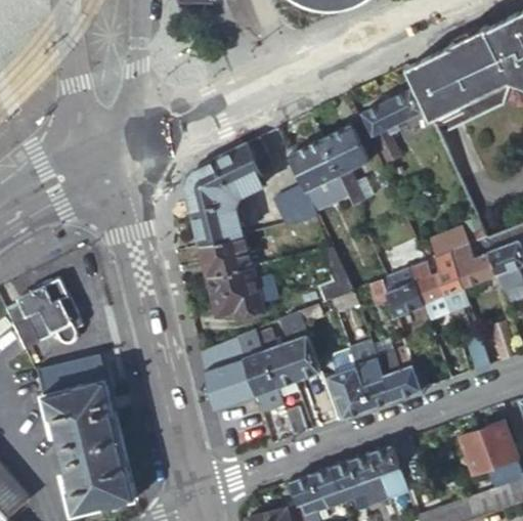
[(348,8),(362,4),(371,0),(296,0),(298,1),(303,3),(307,5),(317,8),(322,9),(328,10),(333,10),(343,9),(348,8)]
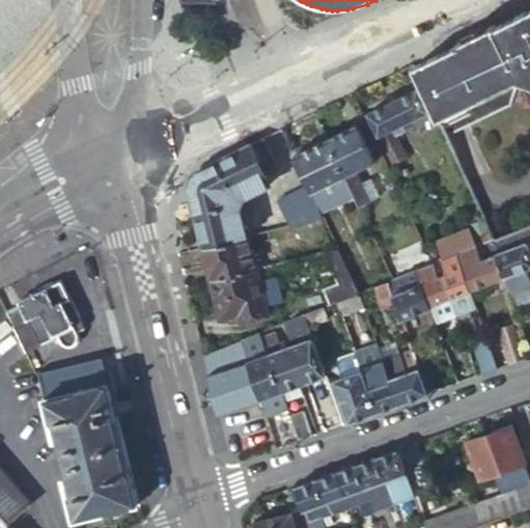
[(422,65),(415,68),(445,137),(507,108),(517,83),(529,87),(529,15),(443,55),(422,65)]
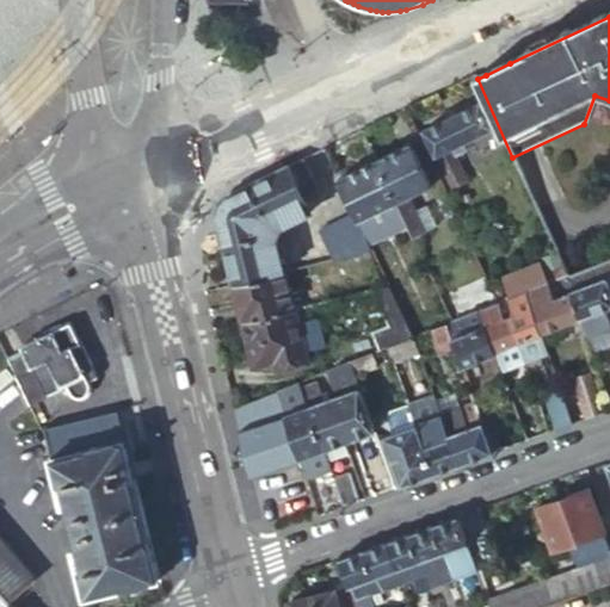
[(450,150),(493,130),(480,104),(423,131),(449,191),(464,184),(450,150)]
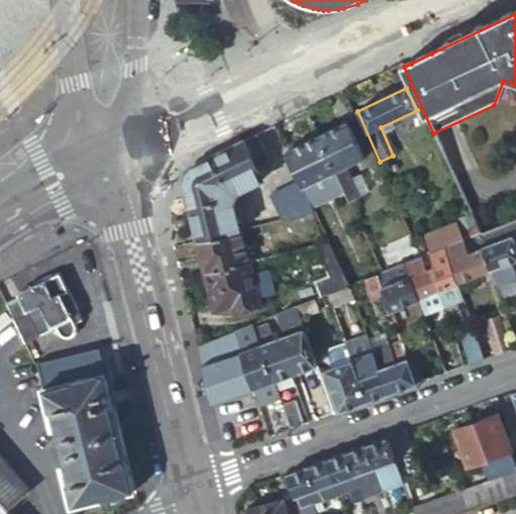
[(348,123),(318,136),(343,193),(348,204),(360,199),(353,184),(346,168),(365,160),(348,123)]
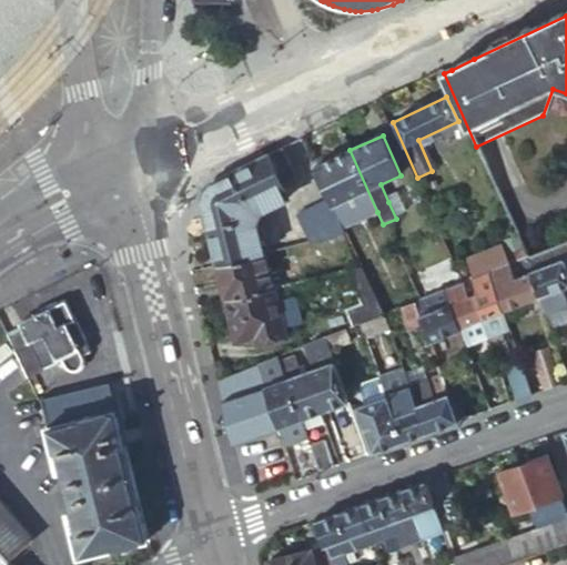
[(295,175),(282,149),(251,163),(233,172),(211,183),(205,188),(203,192),(202,197),(201,201),(203,210),(205,219),(216,264),(263,253),(255,223),(260,213),(286,200),(281,188),(294,181),(295,175)]
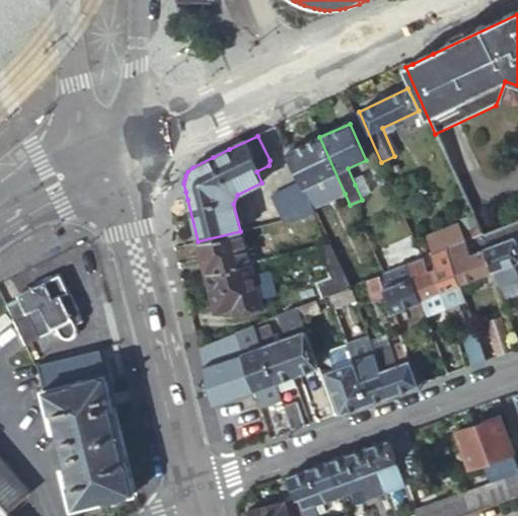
[(345,194),(319,137),(286,152),(300,182),(304,190),(325,179),(335,199),(345,194)]
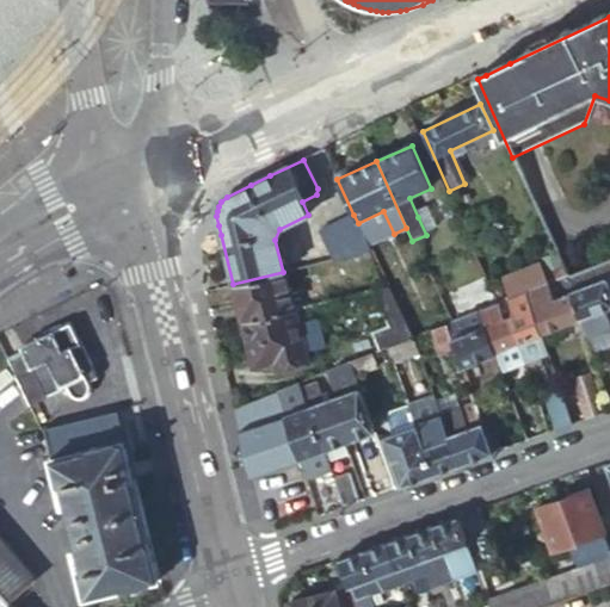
[(369,246),(394,234),(383,211),(358,223),(369,246)]
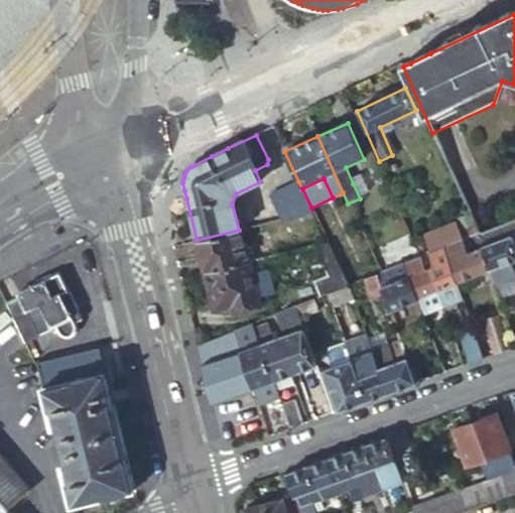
[(359,180),(353,183),(360,199),(366,196),(359,180)]
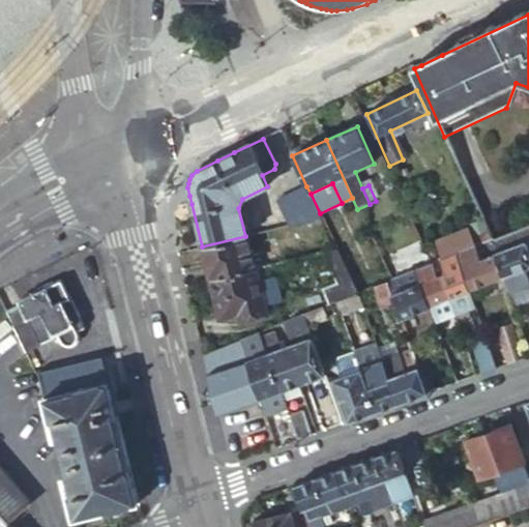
[(288,226),(322,217),(320,213),(311,194),(306,186),(276,201),(288,226)]
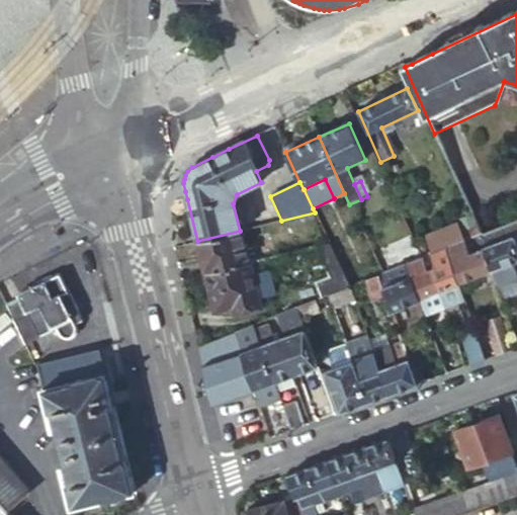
[(516,236),(516,226),(515,221),(480,235),(477,236),(490,272),(495,288),(516,280),(510,264),(516,261),(516,253),(512,238),(516,236)]
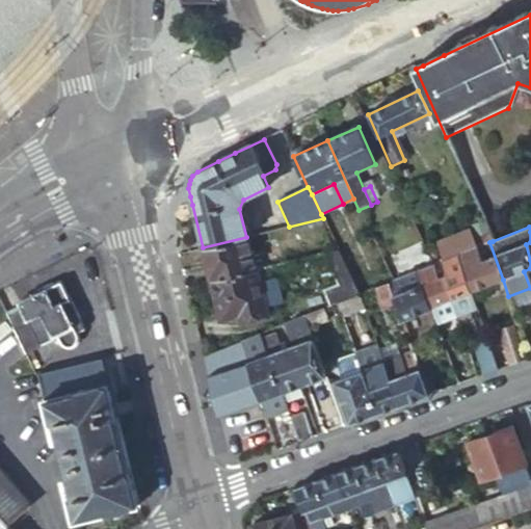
[(455,256),(475,248),(475,247),(474,242),(469,231),(435,243),(442,261),(455,256)]
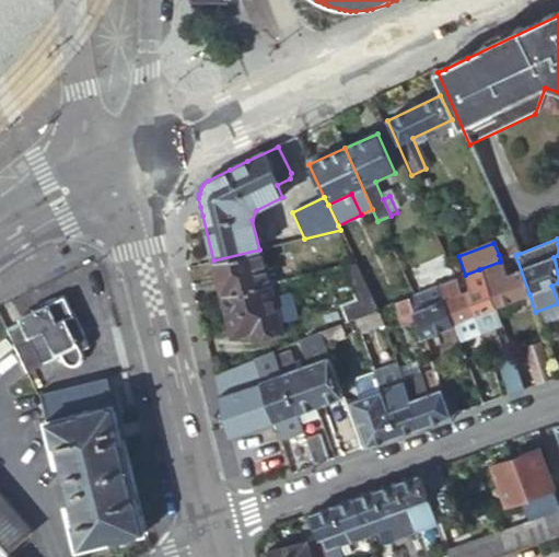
[(515,255),(519,254),(516,247),(510,250),(511,251),(499,255),(500,260),(515,255)]
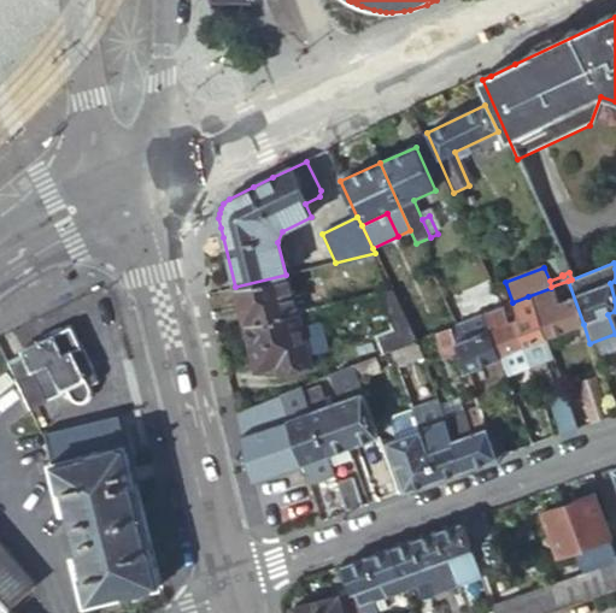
[(235,287),(245,325),(294,313),(286,275),(235,287)]
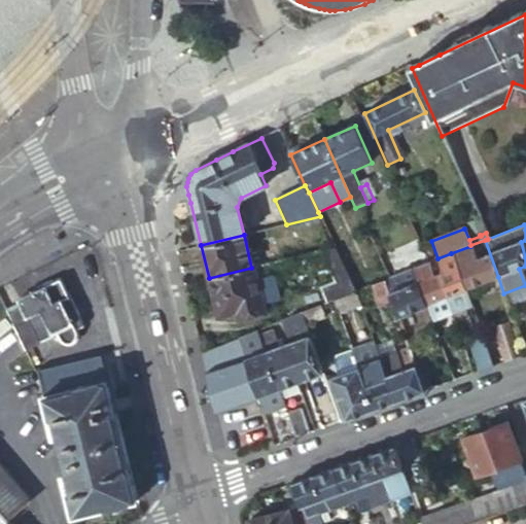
[(498,277),(485,240),(470,245),(470,246),(484,283),(498,277)]
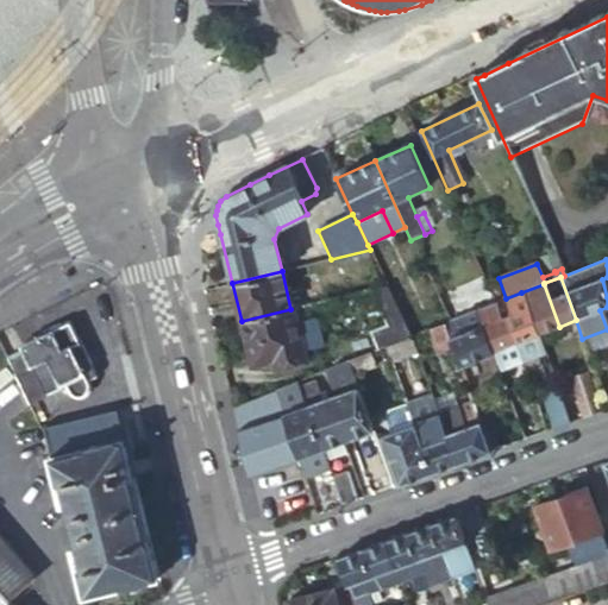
[(537,335),(559,327),(544,284),(521,292),(537,335)]
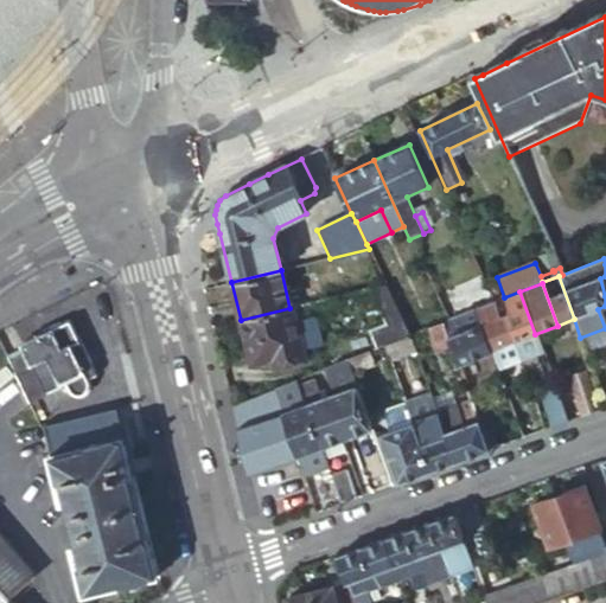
[(409,335),(386,286),(370,289),(371,294),(361,299),(368,315),(378,309),(384,325),(369,332),(376,348),(377,347),(383,346),(409,335)]
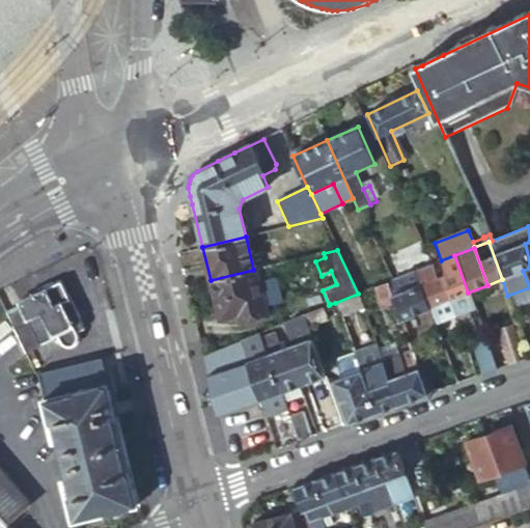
[(385,269),(390,280),(417,270),(429,265),(424,253),(385,269)]
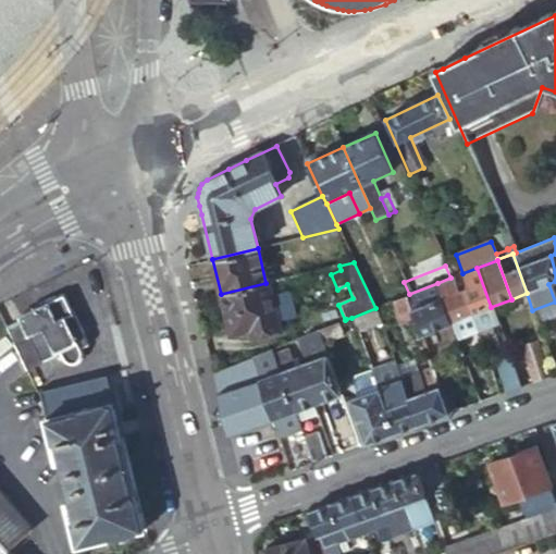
[(495,321),(491,307),(477,268),(462,273),(456,275),(474,329),(495,321)]
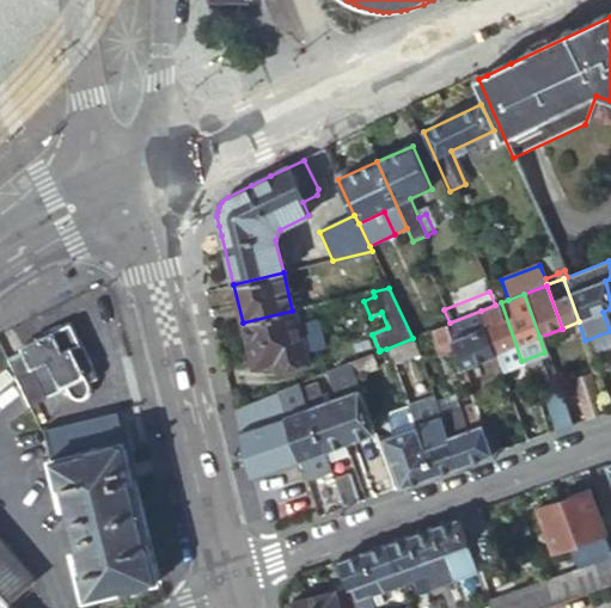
[(521,361),(501,302),(495,305),(481,311),(496,356),(500,368),(521,361)]
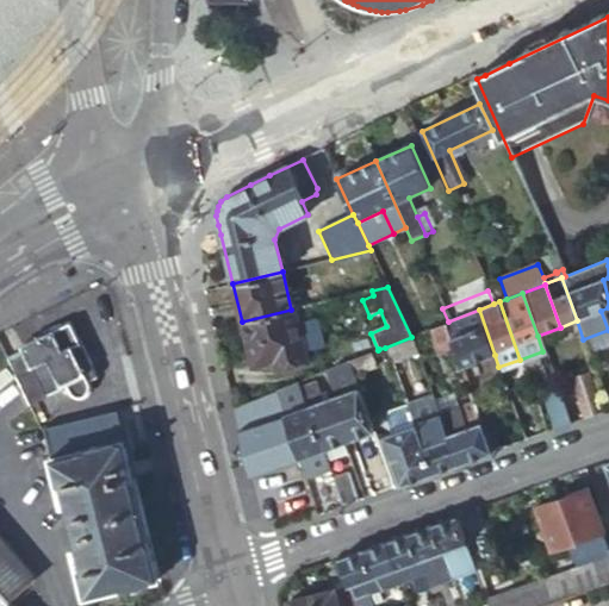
[(291,310),(242,322),(247,345),(247,349),(247,353),(248,356),(250,361),(253,363),(253,366),(274,361),(277,370),(305,363),(302,353),(294,323),(291,310)]
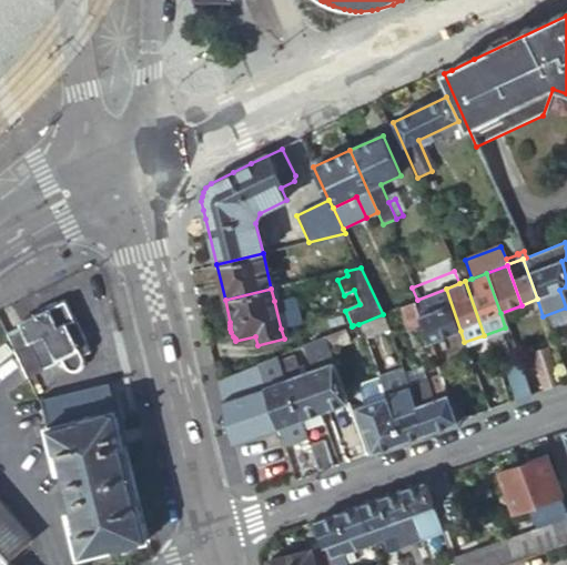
[(422,323),(428,343),(461,331),(446,289),(417,300),(414,302),(422,323)]
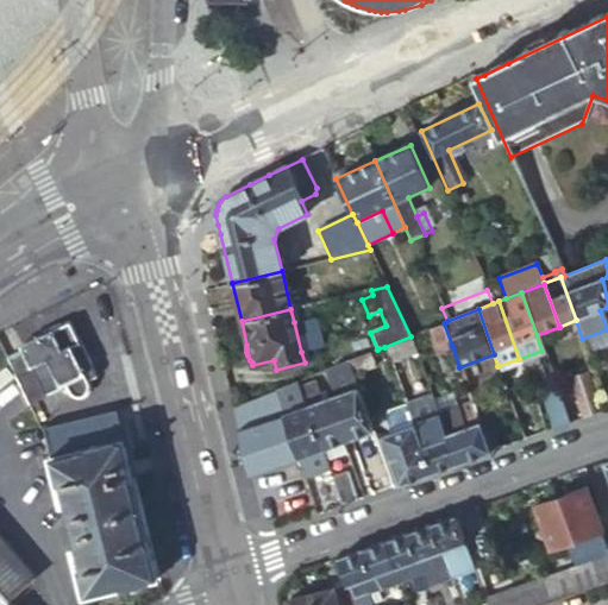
[(314,317),(294,322),(301,352),(321,347),(314,317)]
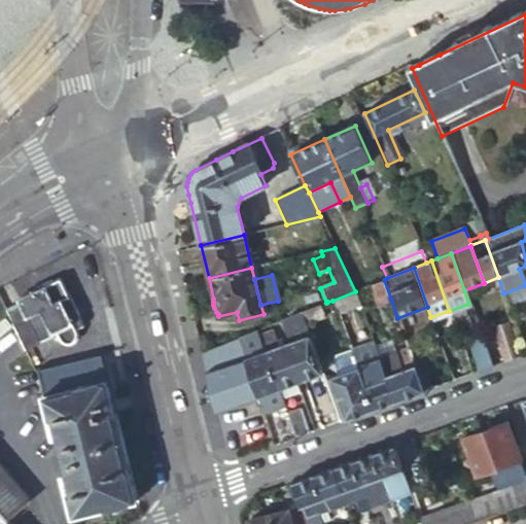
[(379,305),(391,300),(384,280),(372,284),(379,305)]
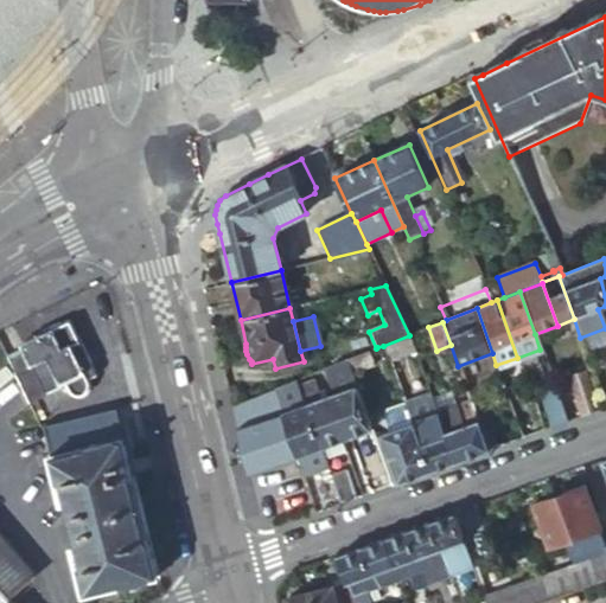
[(24,355),(7,361),(27,405),(65,391),(69,399),(71,403),(75,405),(78,406),(83,405),(87,402),(88,399),(89,396),(88,390),(94,387),(97,382),(84,353),(80,354),(71,331),(23,350),(24,355)]
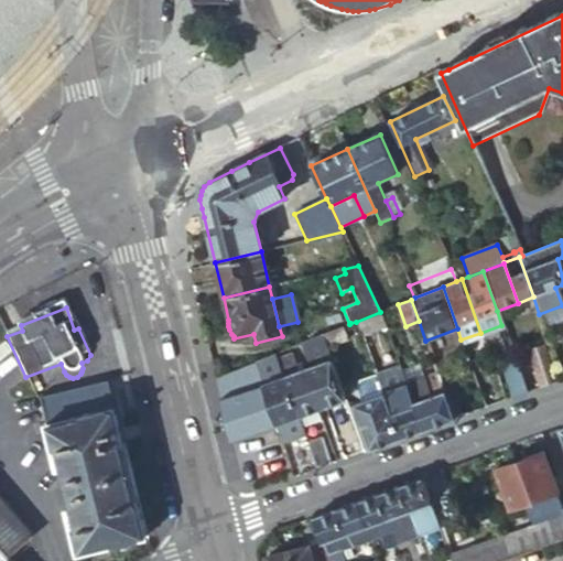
[(385,325),(380,312),(356,322),(358,330),(360,328),(363,334),(385,325)]
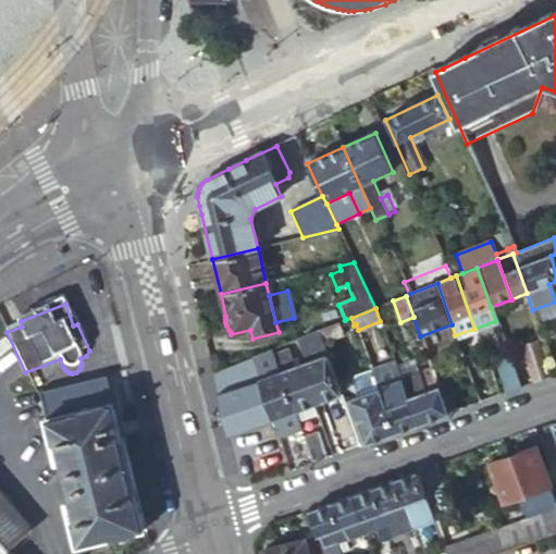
[(337,323),(317,331),(321,343),(342,335),(337,323)]
